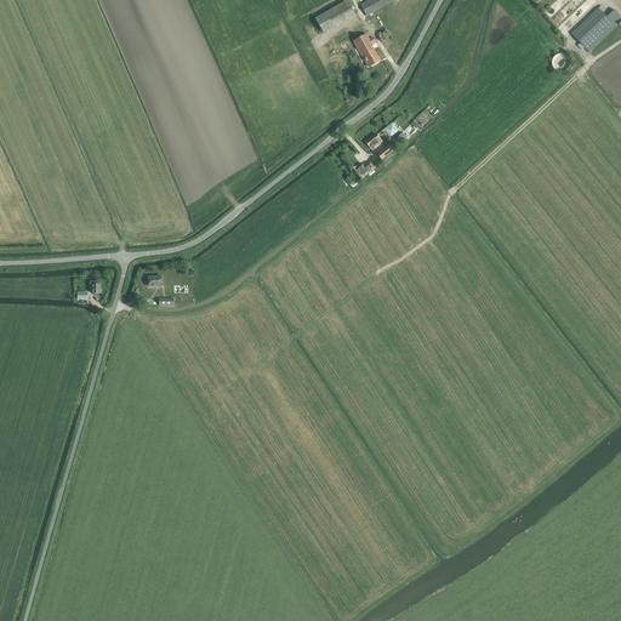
[(357,16),(348,0),(317,18),(325,33),(357,16)]
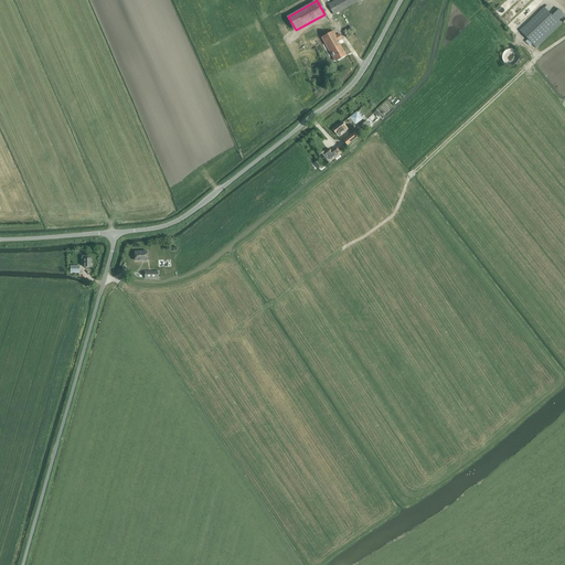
[(334,16),(361,0),(334,0),(328,4),(334,16)]
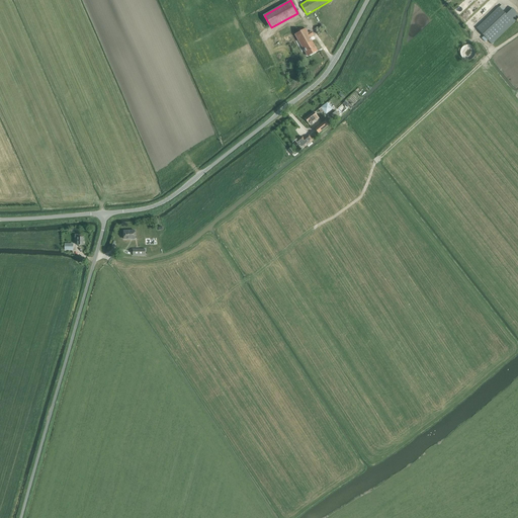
[(499,7),(477,28),(484,36),(482,38),(486,42),(488,39),(492,45),(513,23),(517,18),(517,13),(513,8),(506,14),(503,11),(505,8),(502,5),(500,7),(499,7)]
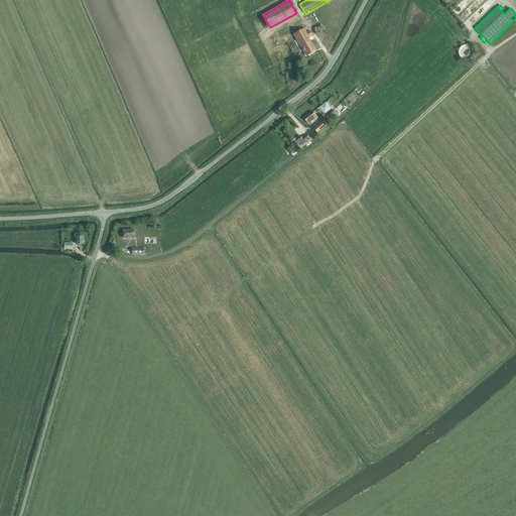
[(299,45),(302,50),(306,56),(316,50),(309,37),(312,35),(310,31),(307,32),(305,27),(293,34),(299,45)]
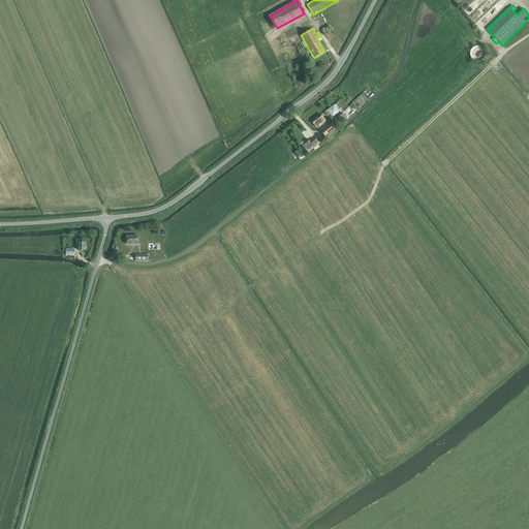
[(486,54),(486,52),(486,51),(485,49),(484,48),(483,47),(481,45),(479,45),(478,45),(476,45),(474,47),(473,47),(472,48),(471,49),(471,51),(470,52),(470,54),(470,55),(471,57),(472,58),(473,59),(474,60),(475,61),(477,61),(478,61),(480,61),(481,60),(484,60),(484,59),(485,58),(486,56),(486,55),(486,54)]
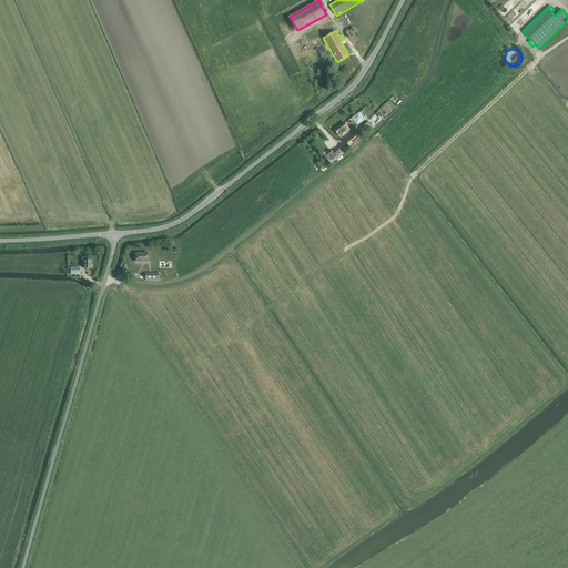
[(357,125),(365,120),(358,112),(352,118),(357,125)]
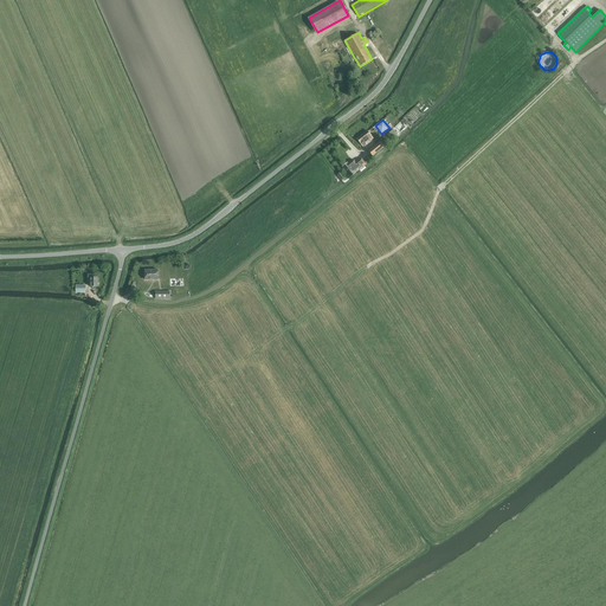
[(363,147),(373,139),(367,130),(356,139),(363,147)]
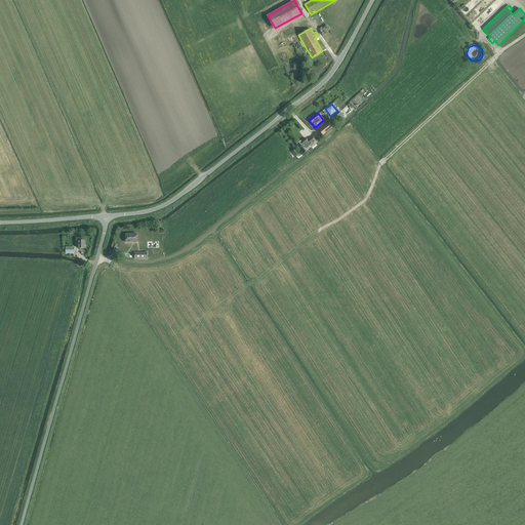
[(323,135),(333,127),(329,122),(319,130),(323,135)]
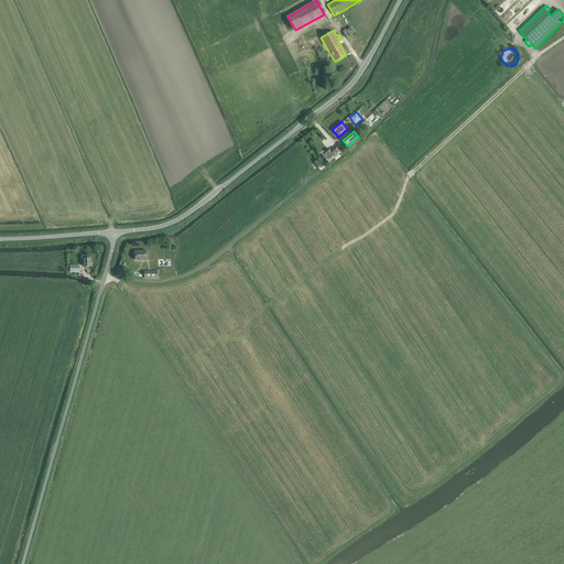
[(324,152),(318,155),(326,164),(340,153),(337,148),(332,152),(329,149),(324,153),(324,152)]
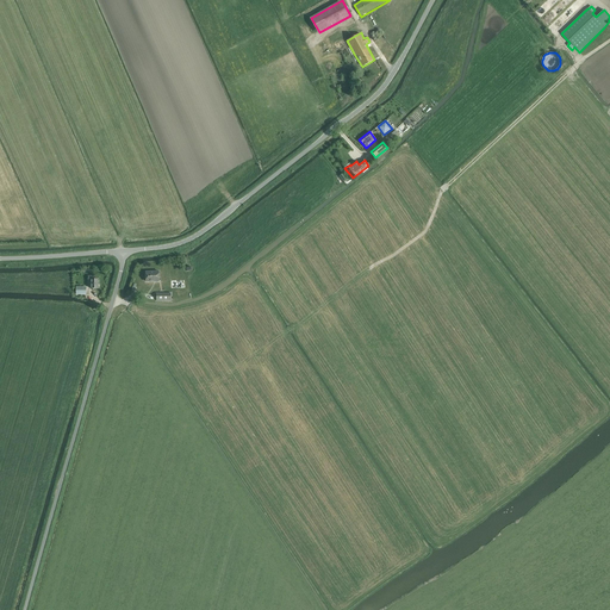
[(145,282),(160,281),(160,272),(145,272),(145,282)]
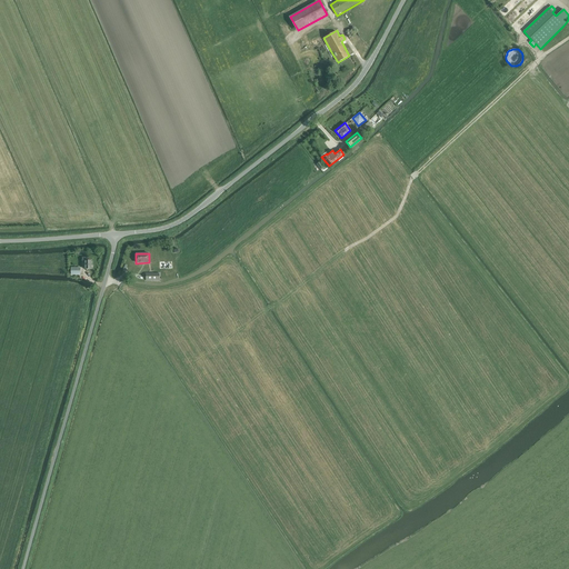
[(92,270),(92,260),(88,260),(88,258),(82,257),(82,263),(86,263),(86,270),(92,270)]
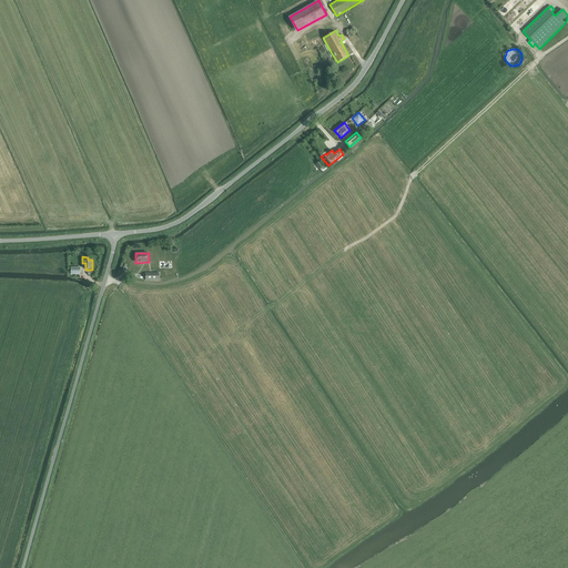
All buildings are outlined.
